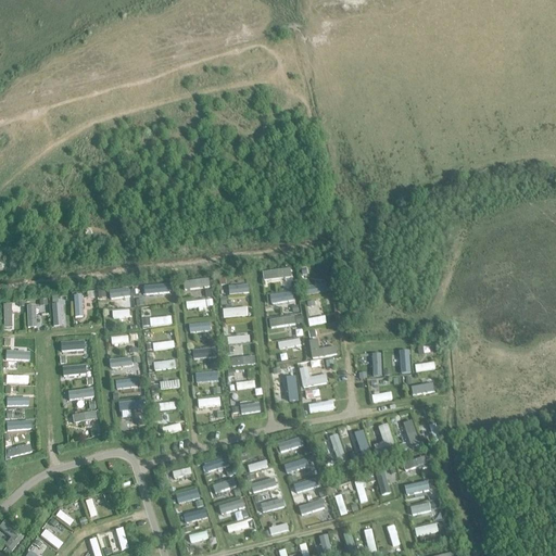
[(209,280),(184,283),(184,291),(210,288),(209,280)]
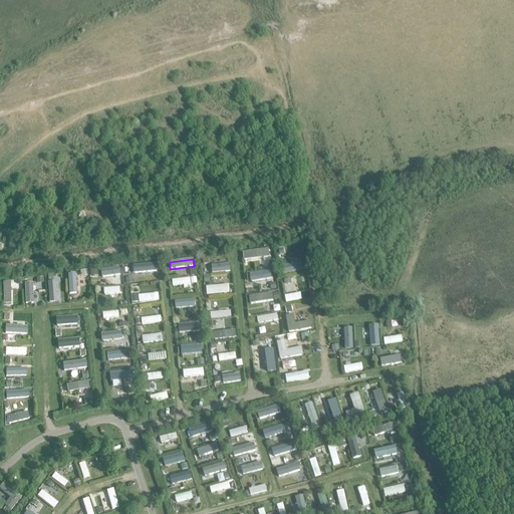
[(156,264),(138,266),(139,272),(151,271),(151,273),(155,272),(154,270),(157,270),(156,264)]
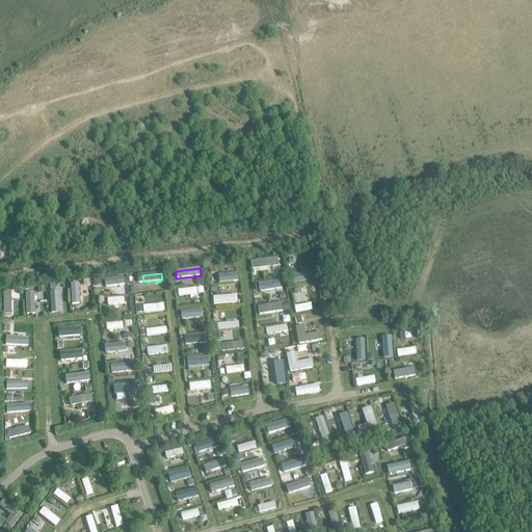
[(124,277),(105,280),(106,287),(124,285),(124,277)]
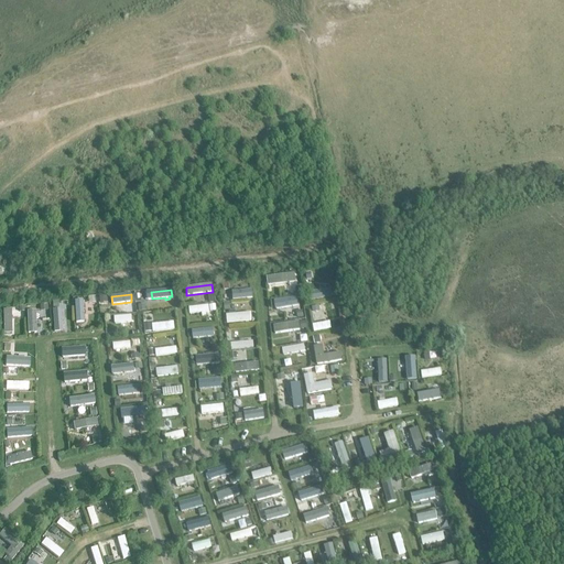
[(139,300),(140,306),(142,306),(143,314),(149,313),(148,310),(150,310),(149,305),(144,306),(143,299),(139,300)]
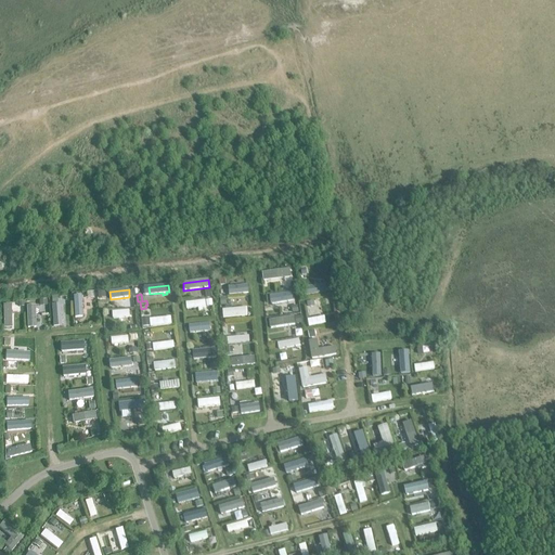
[(73,296),(75,318),(82,318),(81,296),(73,296)]
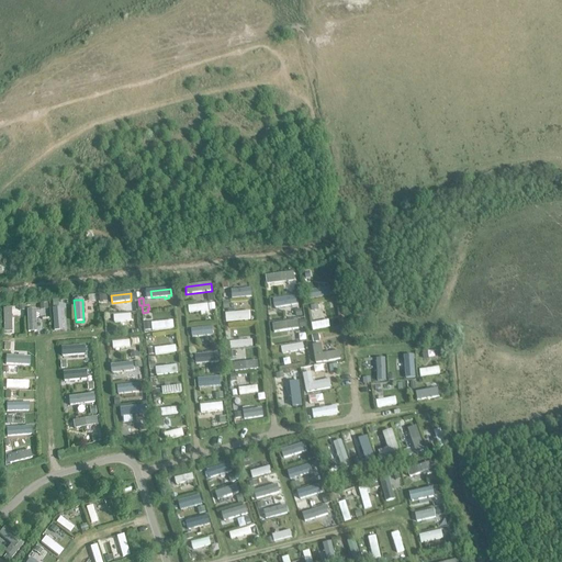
[(52,303),(54,326),(62,326),(59,303),(52,303)]
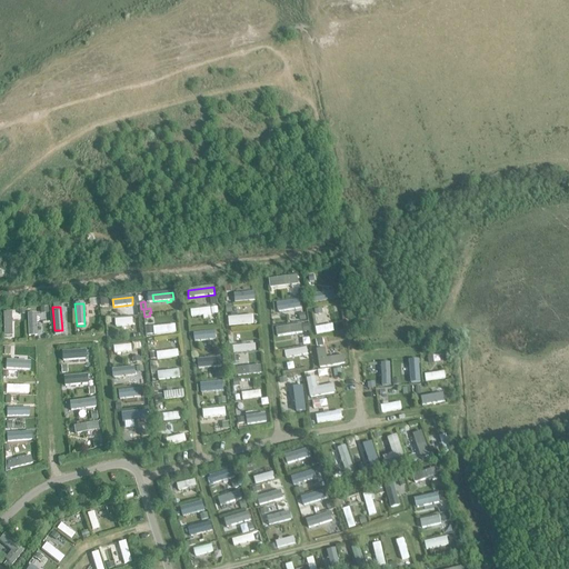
[(3,312),(3,337),(12,337),(11,313),(10,313),(10,309),(3,310),(3,312)]
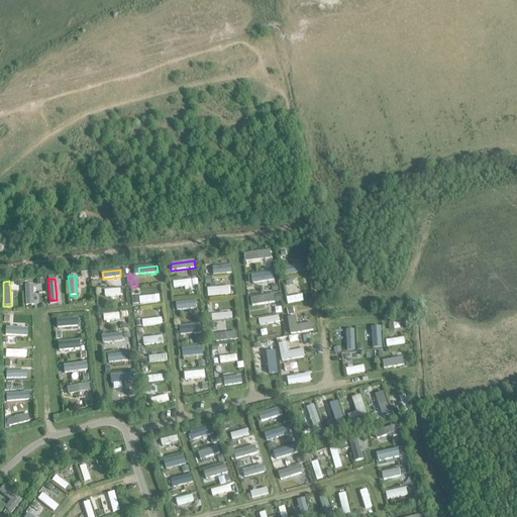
[(191,281),(173,283),(174,289),(185,287),(185,290),(188,290),(188,287),(192,287),(191,281)]
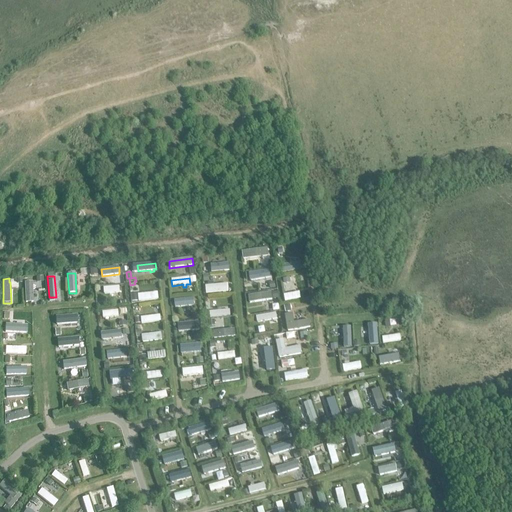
[(24,280),(24,298),(30,298),(30,286),(33,286),(33,282),(30,282),(30,279),(24,280)]
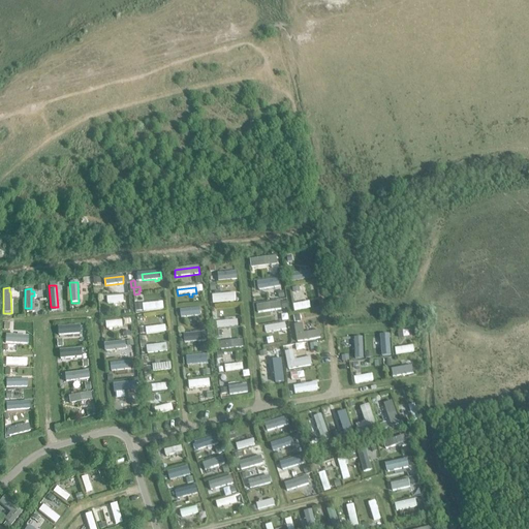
[(235,293),(212,296),(213,304),(236,302),(235,293)]
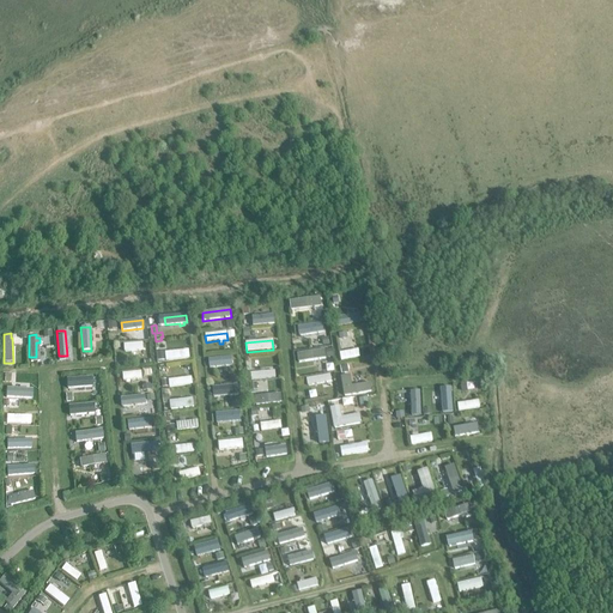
[(188,351),(165,353),(165,362),(189,358),(188,351)]
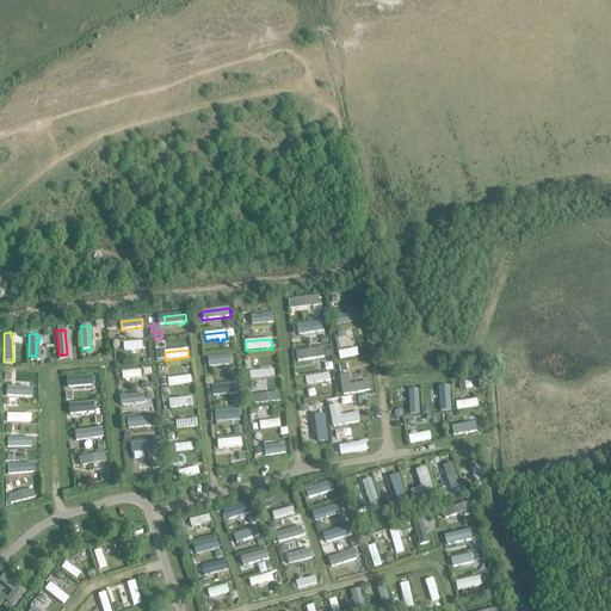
[(230,357),(208,359),(209,366),(232,364),(230,357)]
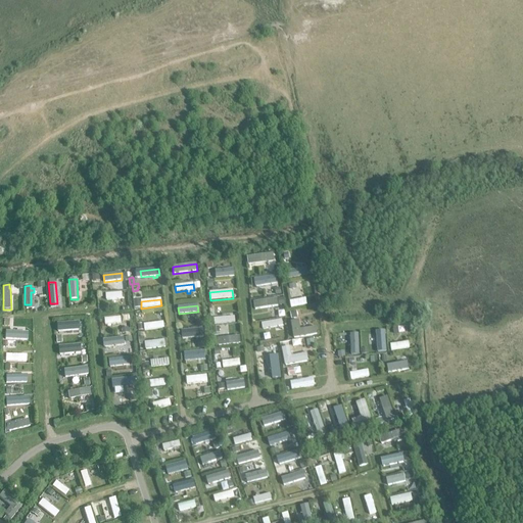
[(214,319),(214,325),(235,323),(234,317),(226,318),(226,314),(219,314),(219,319),(214,319)]
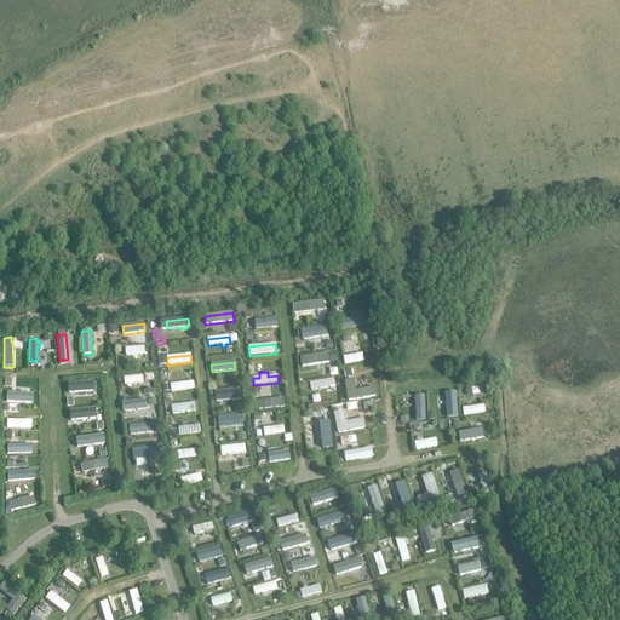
[(143,375),(124,378),(125,385),(144,384),(143,375)]
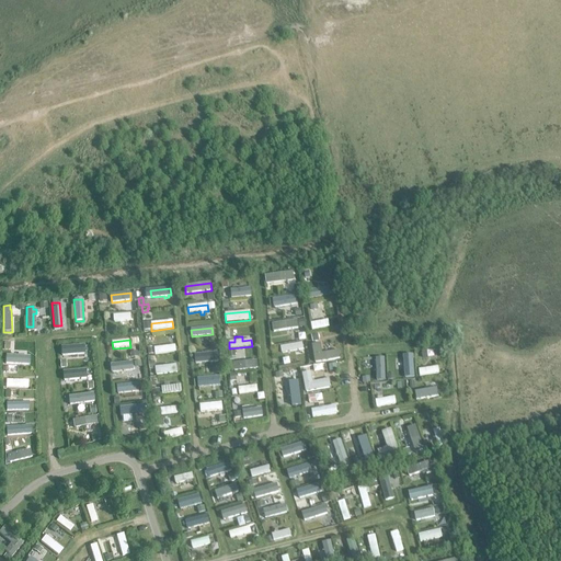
[(80,345),(63,347),(63,354),(73,353),(73,357),(75,357),(80,357),(81,356),(80,345)]
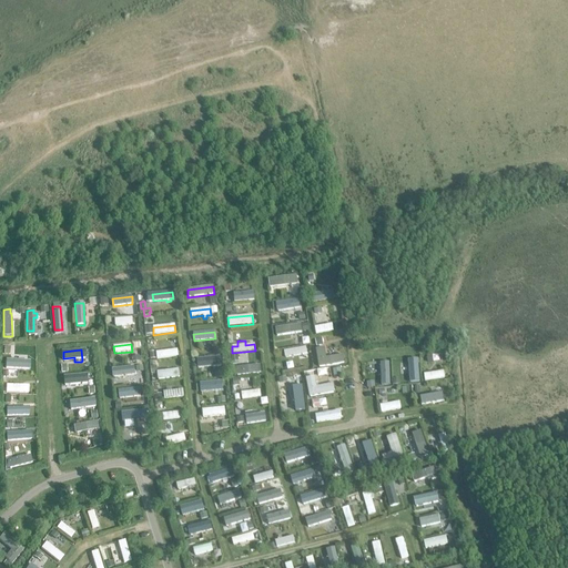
[(178,350),(156,353),(156,359),(178,357),(178,350)]
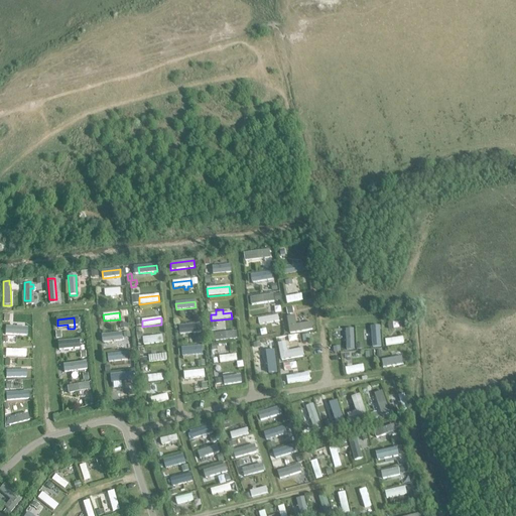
[(236,332),(215,335),(216,342),(237,339),(236,332)]
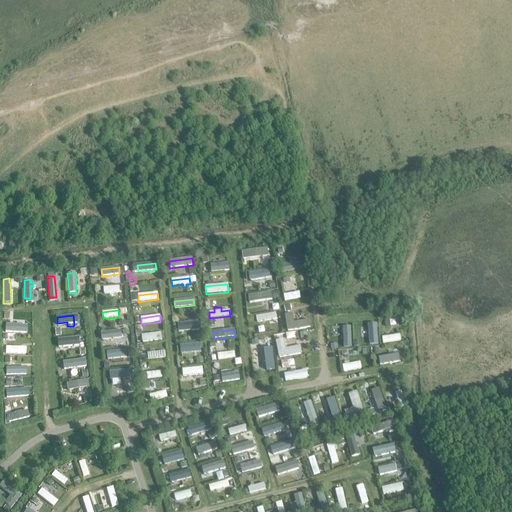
[(161,333),(141,336),(142,342),(162,340),(161,333)]
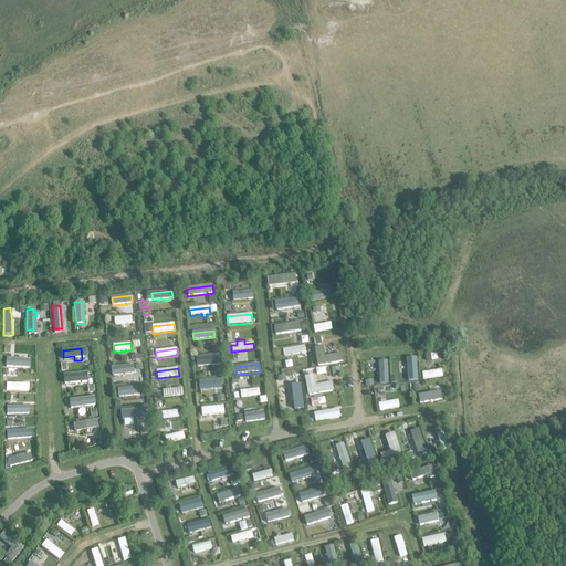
[(87,371),(67,374),(69,380),(80,379),(80,384),(88,383),(87,371)]
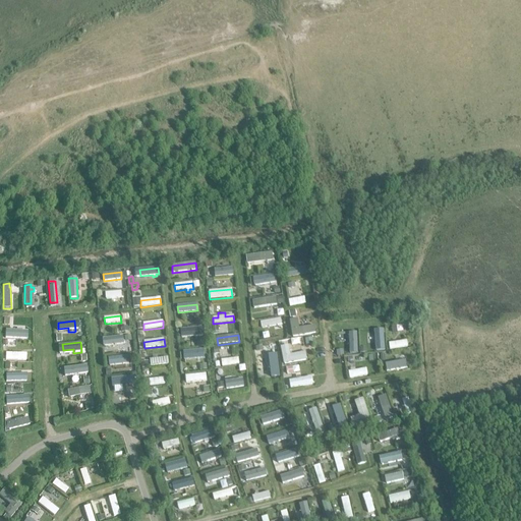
[(168,358),(150,360),(151,366),(168,364),(168,358)]
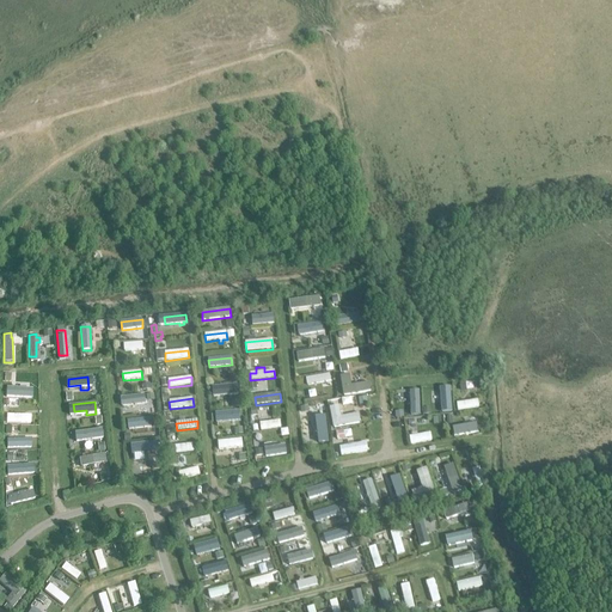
[(280,421),(259,423),(261,432),(281,428),(280,421)]
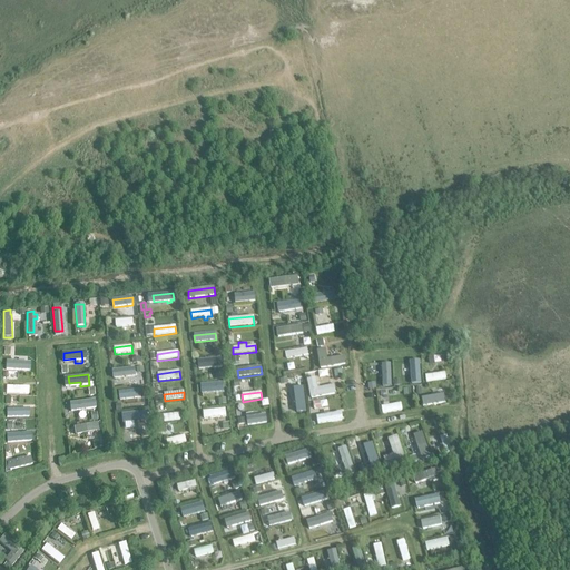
[(91,414),(92,422),(100,420),(98,412),(91,414)]
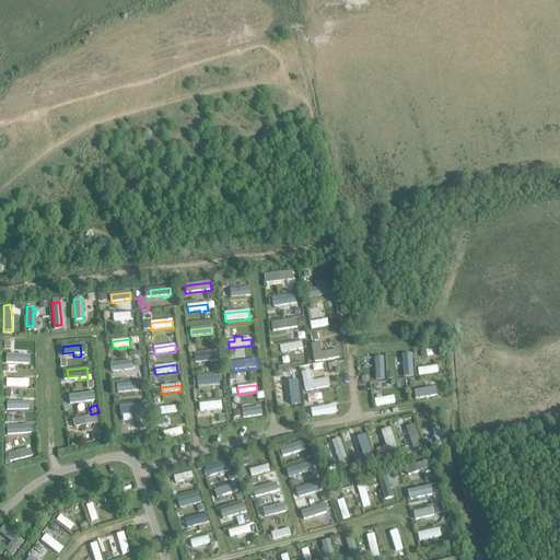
[(178,406),(160,408),(161,415),(179,413),(178,406)]
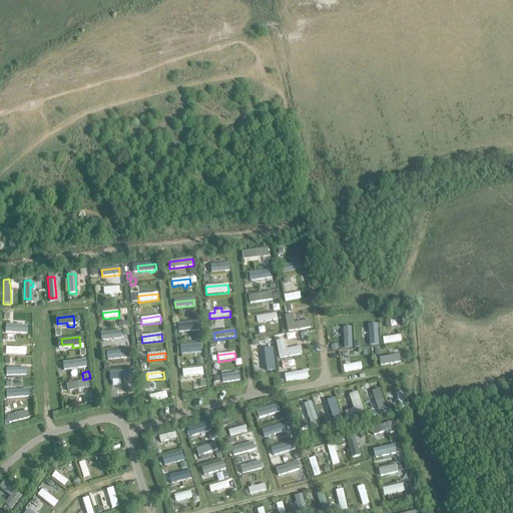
[(237,372),(217,378),(219,384),(239,378),(237,372)]
